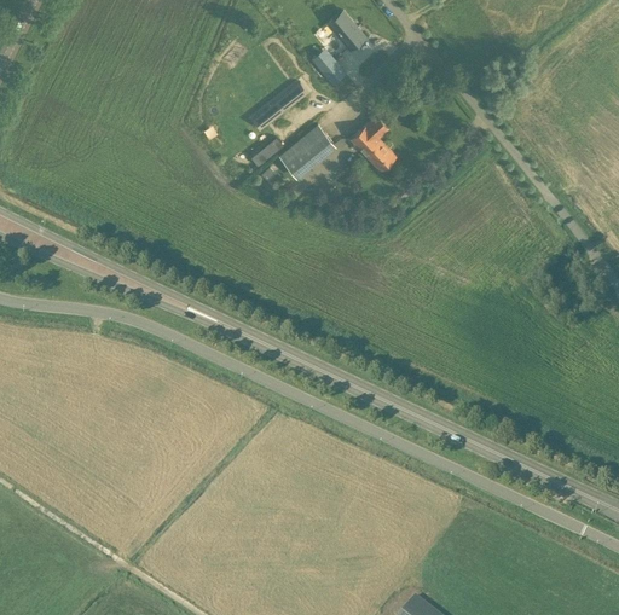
[(343,13),(331,23),(337,30),(334,33),(350,52),(365,39),(343,13)]
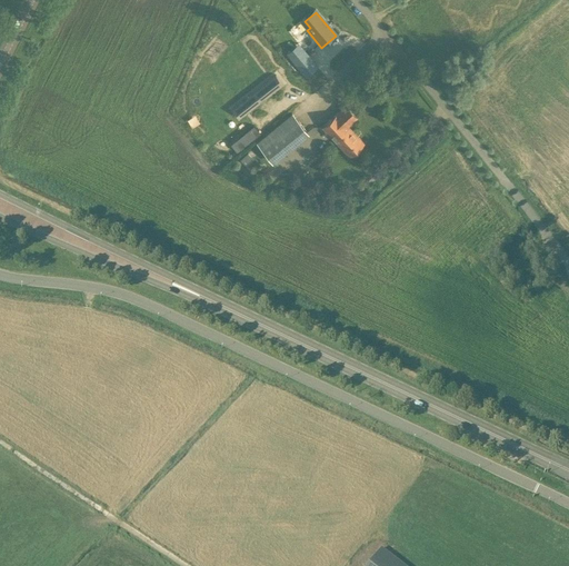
[(302,53),(290,65),(299,75),(311,65),(302,53)]
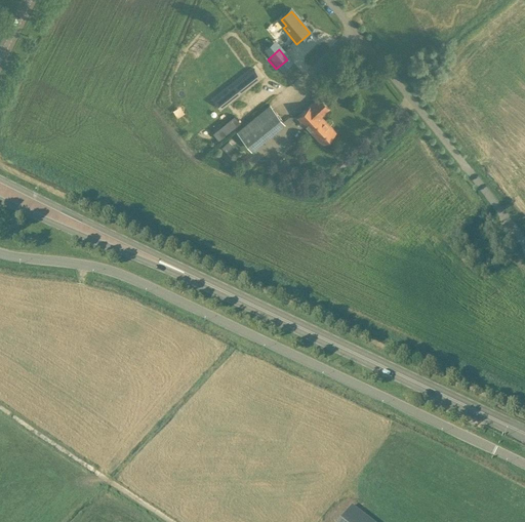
[(254,72),(217,102),(224,110),(241,95),(242,98),(246,95),(244,93),(260,80),(254,72)]
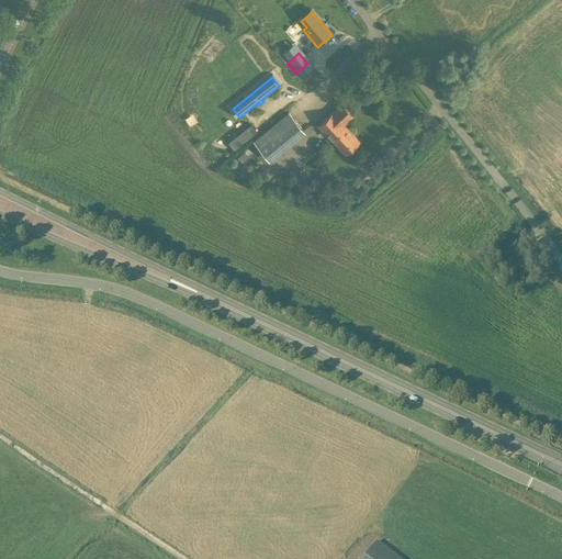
[(346,125),(352,119),(350,116),(341,108),(319,129),(346,157),(359,144),(344,127),(346,125)]
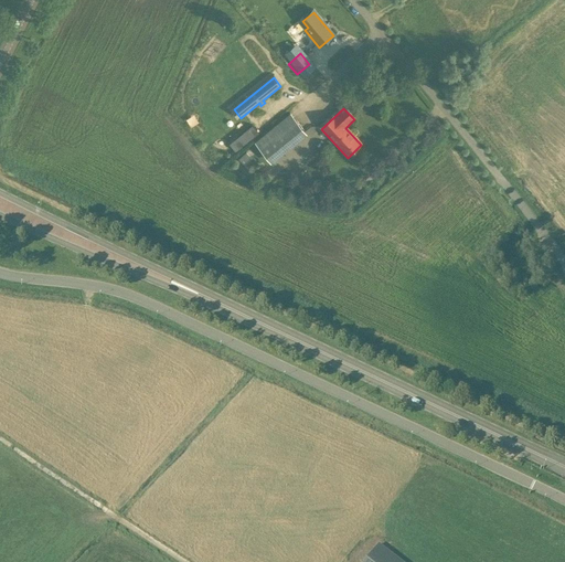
[(290,116),(265,136),(281,157),(307,136),(290,116)]
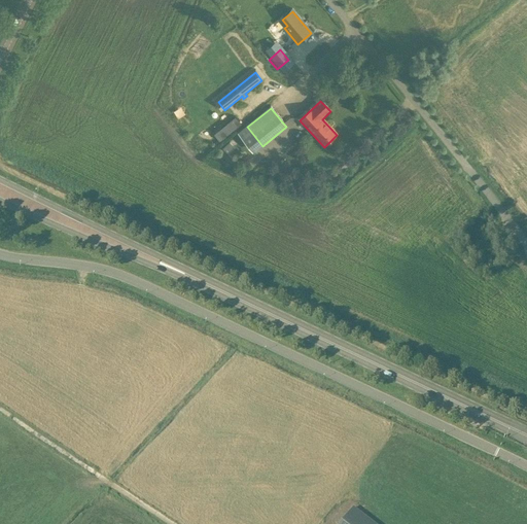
[(235,119),(220,131),(226,138),(240,127),(235,119)]
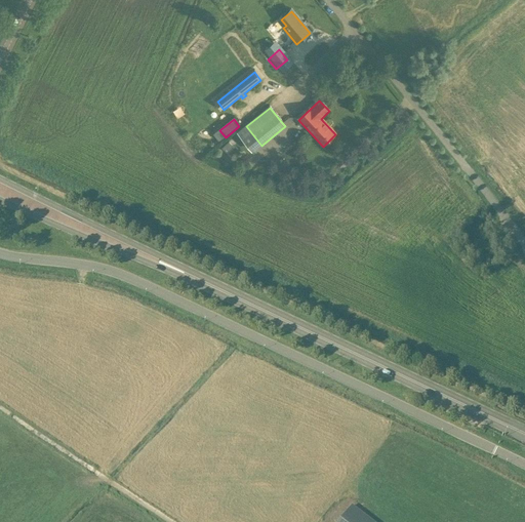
[(368,521),(352,510),(342,521),(368,521)]
